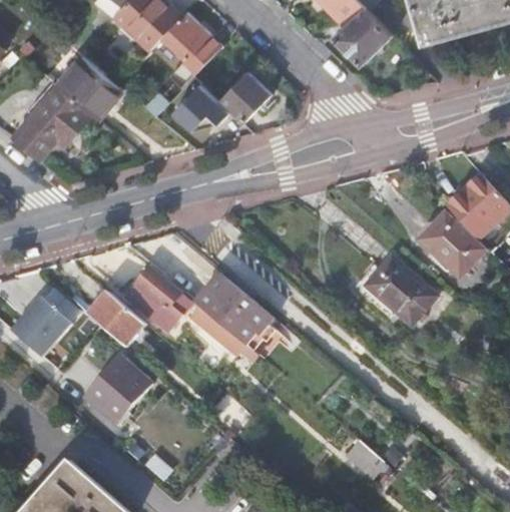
[(78,52),(113,16),(127,0),(97,0),(68,32),(67,31),(61,37),(78,52)]
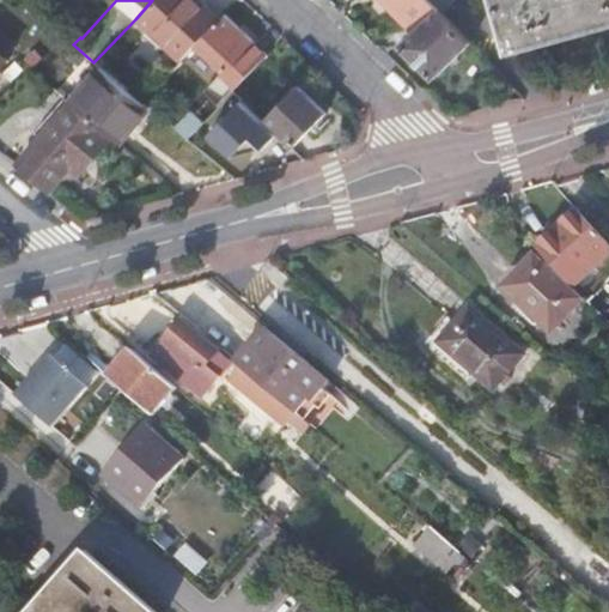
[(152,0),(135,19),(177,61),(193,44),(217,19),(196,0),(152,0)]
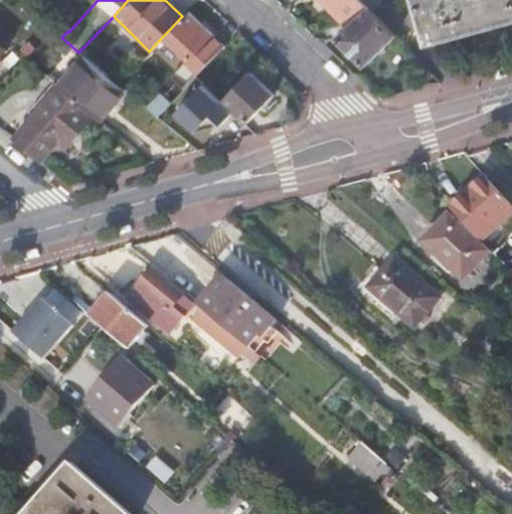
[(393,35),(359,0),(321,0),(346,25),(334,37),(362,65),(393,35)]
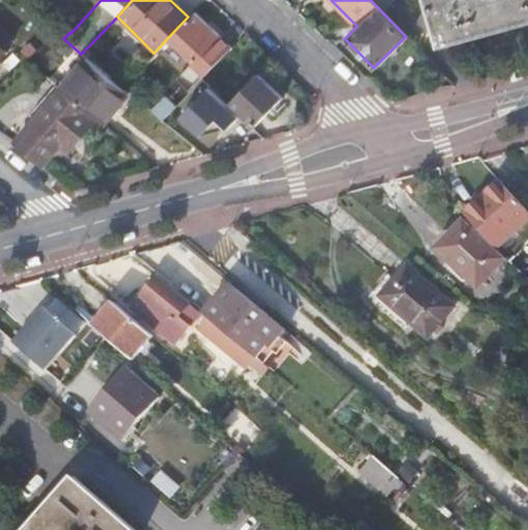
[(428,0),(440,37),(527,12),(527,0),(428,0)]
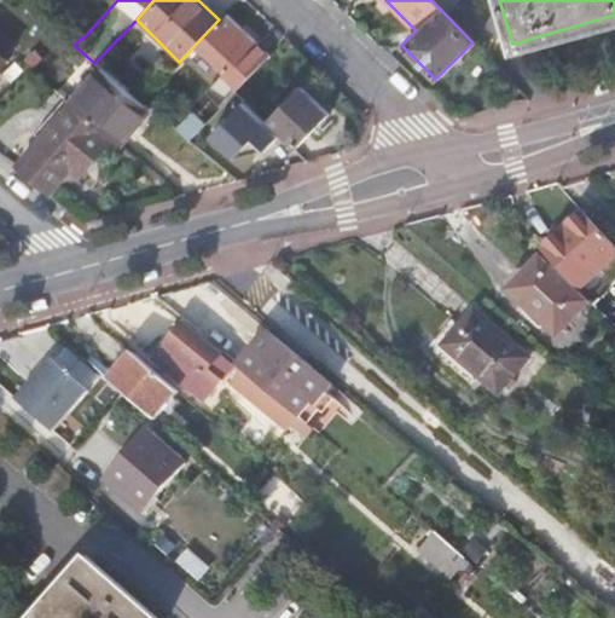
[(265,56),(222,15),(219,19),(195,45),(222,71),(203,92),(218,105),(265,56)]
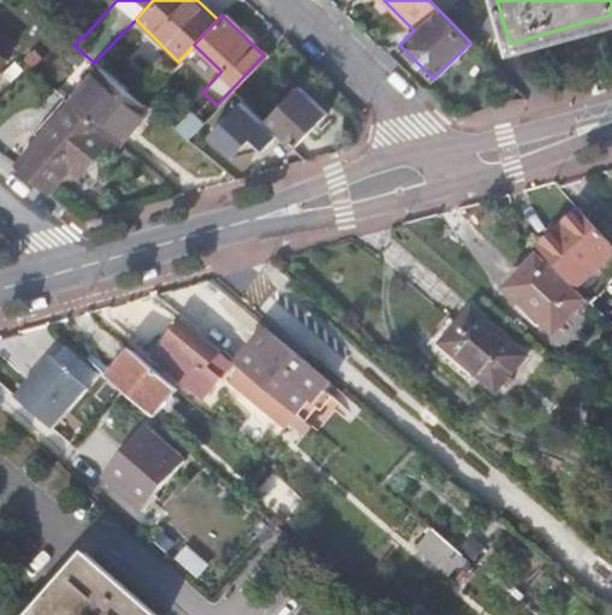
[(16,39),(0,24),(0,65),(5,60),(0,55),(16,39)]
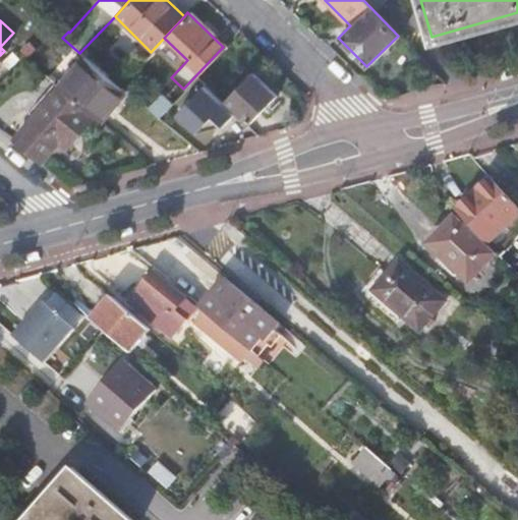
[(19,52),(25,57),(34,49),(27,43),(19,52)]
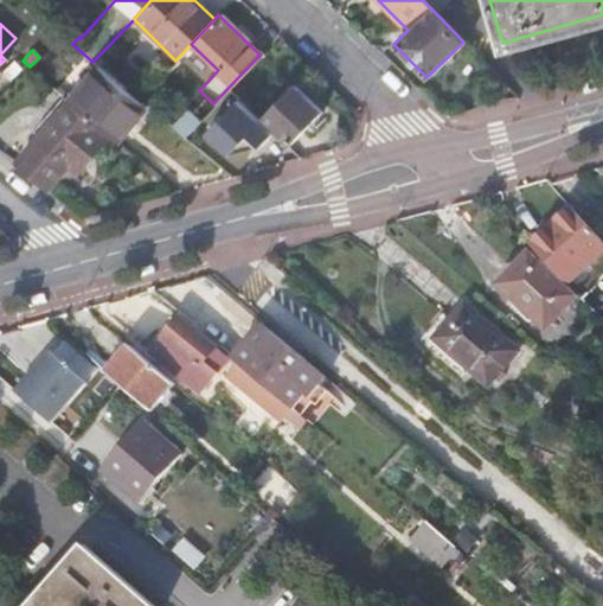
[(146,107),(138,100),(98,67),(69,101),(107,133),(108,134),(124,115),(132,122),(146,107)]
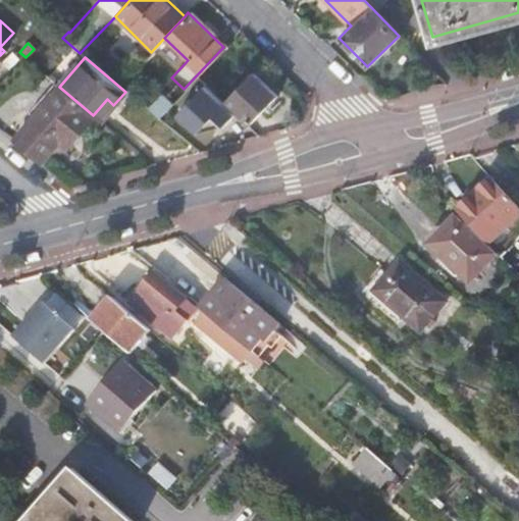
[(274,97),(251,73),(225,100),(249,122),(274,97)]
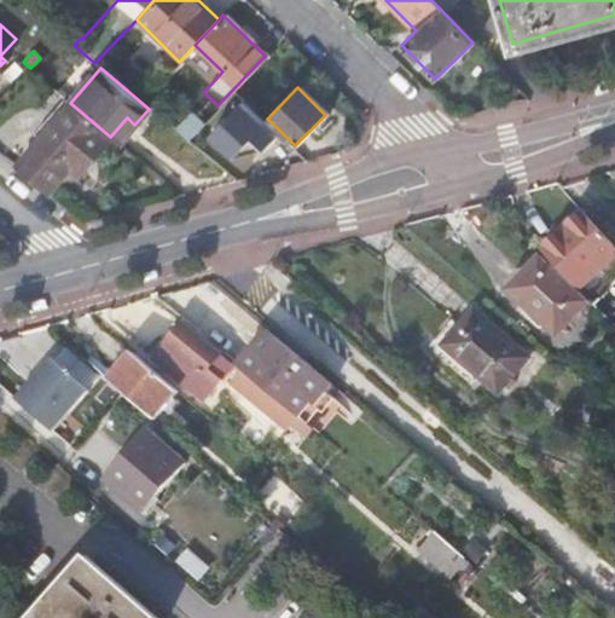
[(264,148),(277,134),(242,100),(209,134),(232,156),(264,148)]
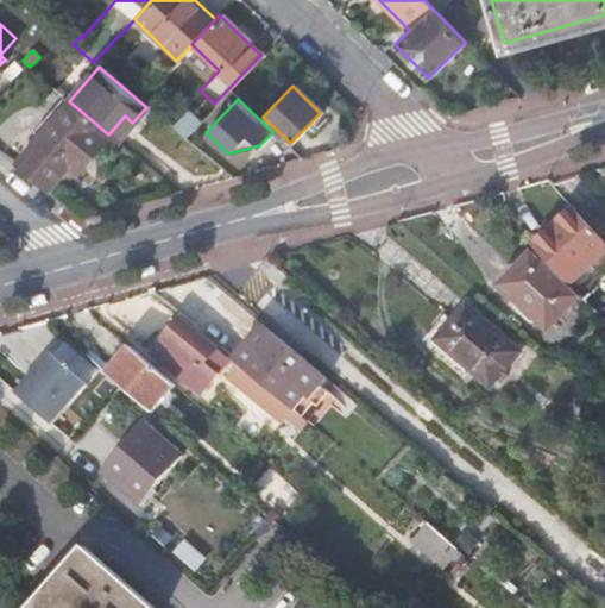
[(69,101),(16,163),(45,188),(67,162),(77,171),(107,133),(69,101)]
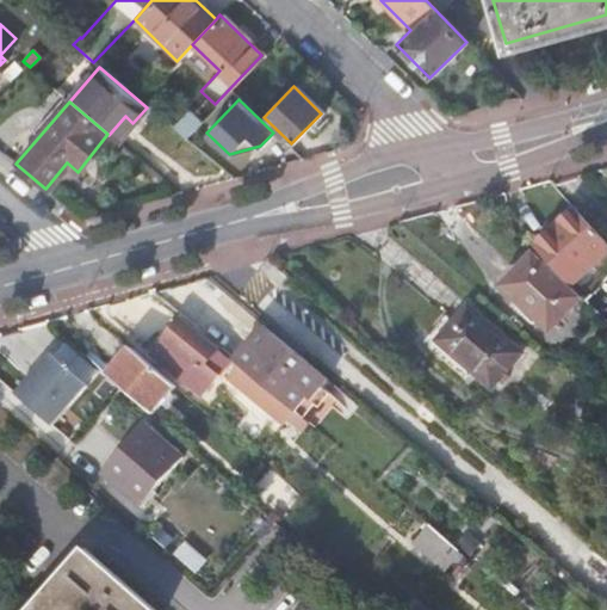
[(187,109),(171,128),(184,139),(200,122),(187,109)]
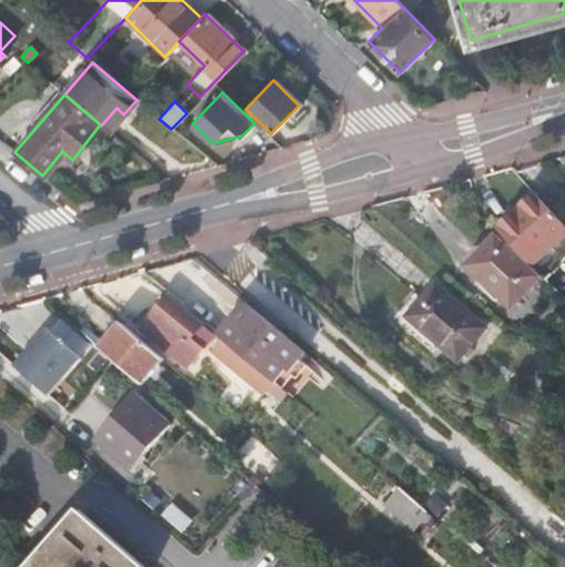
[(117,108),(101,125),(108,132),(123,114),(117,108)]
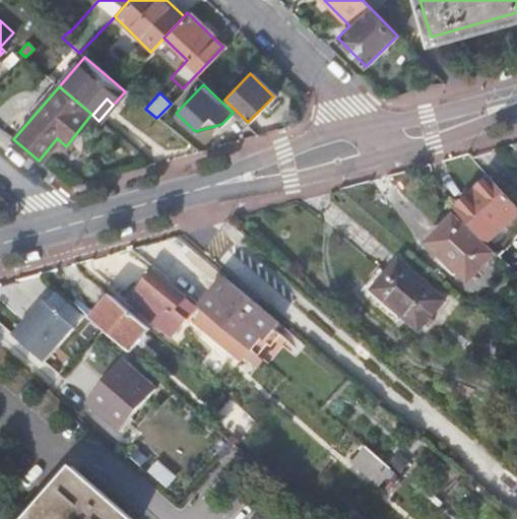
[(486,239),(516,209),(516,208),(486,175),(453,206),(486,239)]
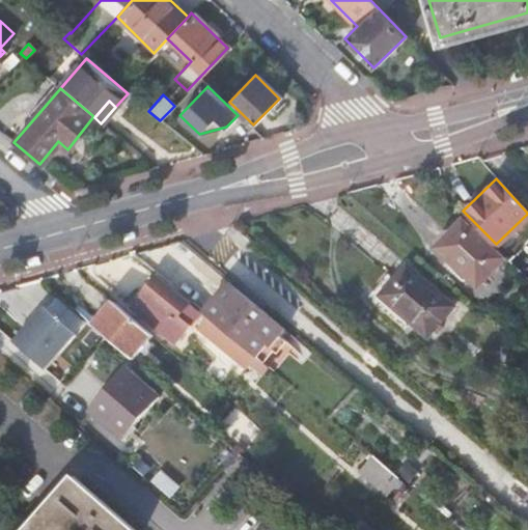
[(475,285),(503,256),(462,218),(435,246),(475,285)]
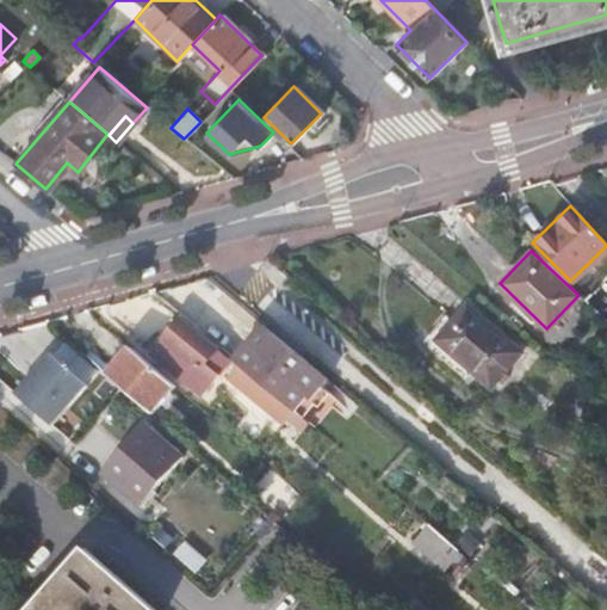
[(606,281),(604,277),(582,299),(606,321),(606,281)]
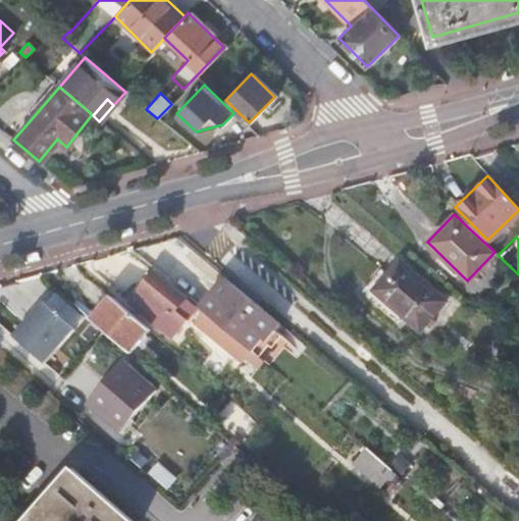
[(384,273),(378,267),(358,290),(394,321),(401,314),(416,327),(442,300),(398,260),(384,273)]
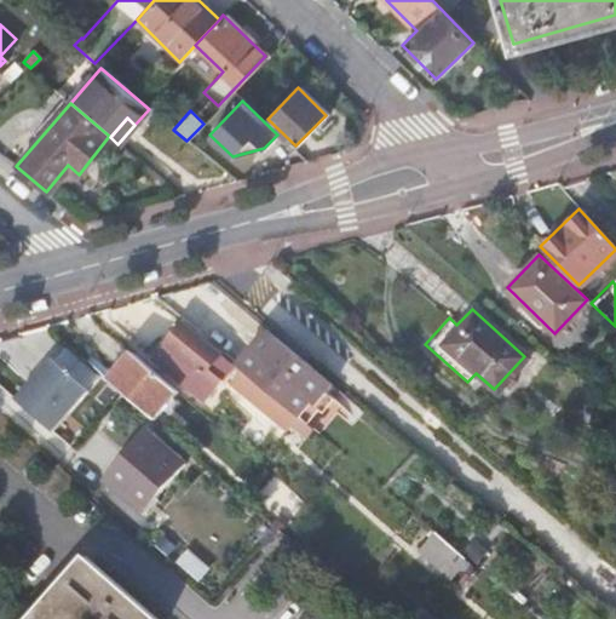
[(160,339),(166,344),(154,357),(201,397),(218,378),(208,370),(214,362),(211,359),(217,351),(180,320),(172,330),(170,328),(160,339)]
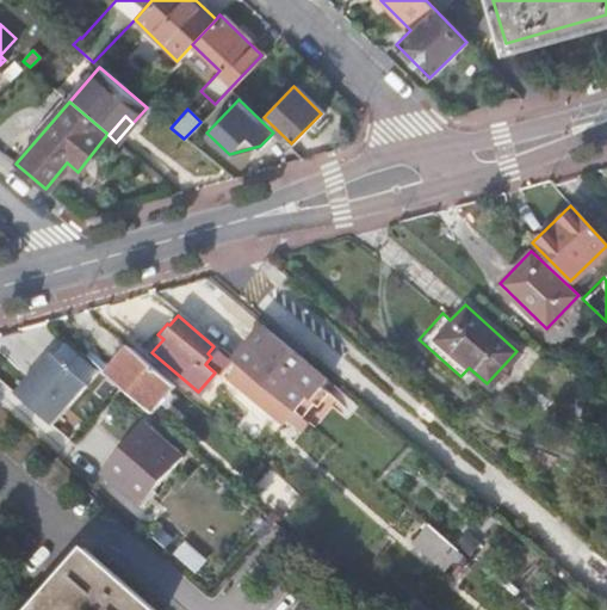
[(259,346),(271,332),(260,324),(248,338),(259,346)]
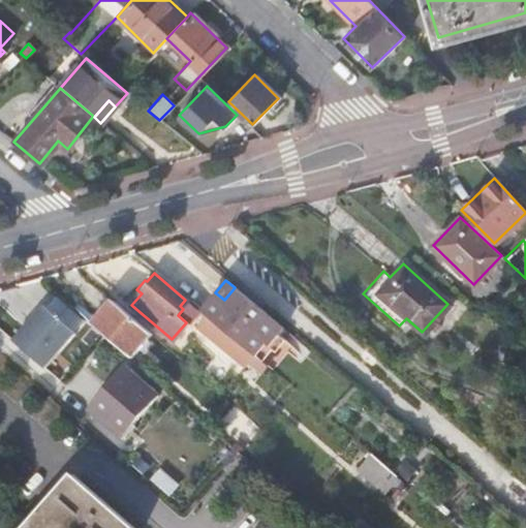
[(200,310),(206,314),(248,350),(273,320),(235,287),(224,300),(215,292),(200,310)]
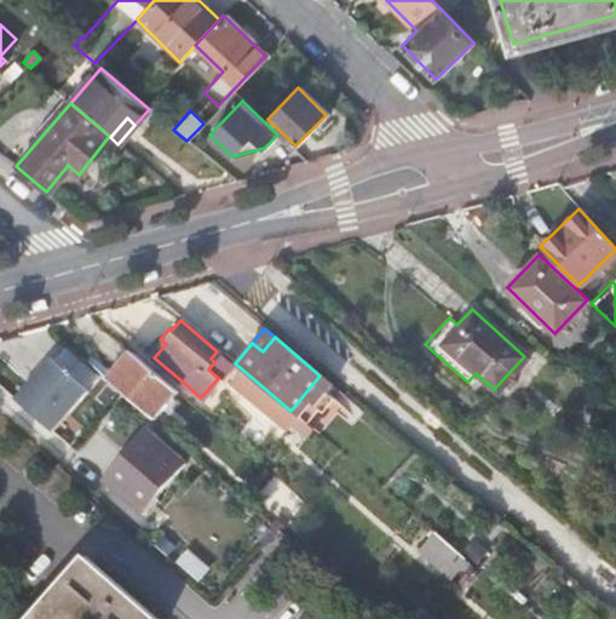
[(154,419),(177,391),(131,353),(108,379),(154,419)]
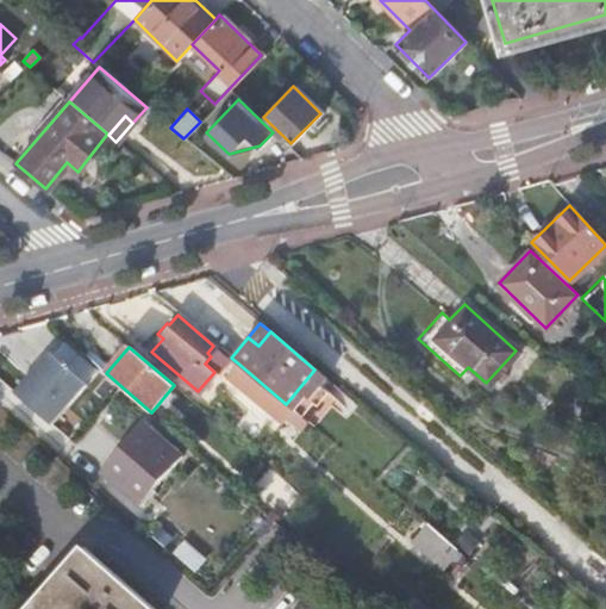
[(13,392),(49,423),(85,383),(49,352),(13,392)]
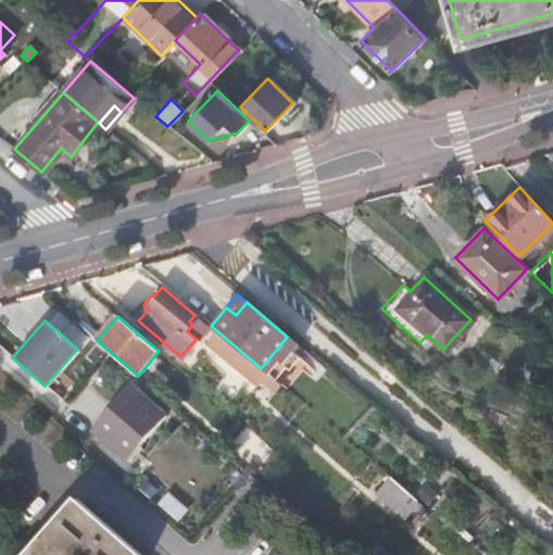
[(254,382),(264,371),(261,368),(216,330),(206,342),(254,382)]
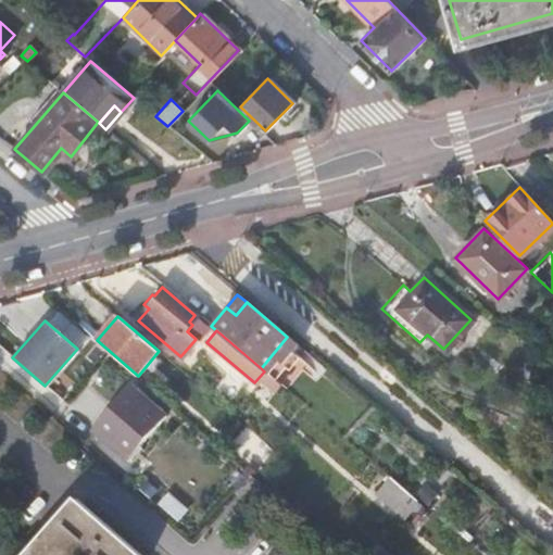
[(132,387),(93,429),(125,457),(164,415),(132,387)]
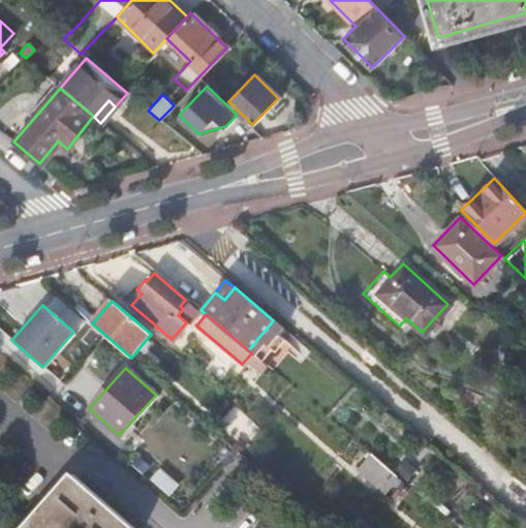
[(380,491),(395,474),(393,472),(371,454),(357,470),(380,491)]
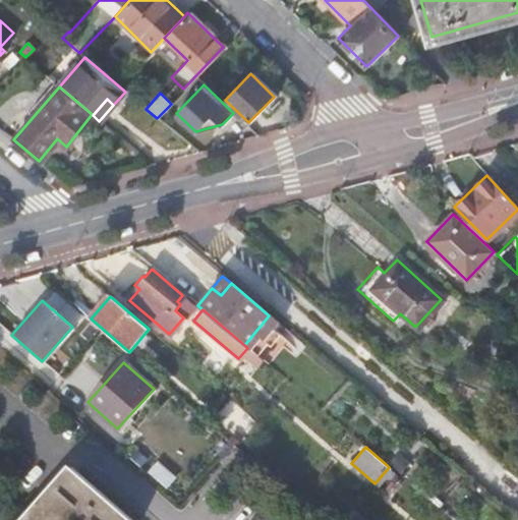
[(397,454),(387,465),(389,467),(402,478),(412,467),(397,454)]
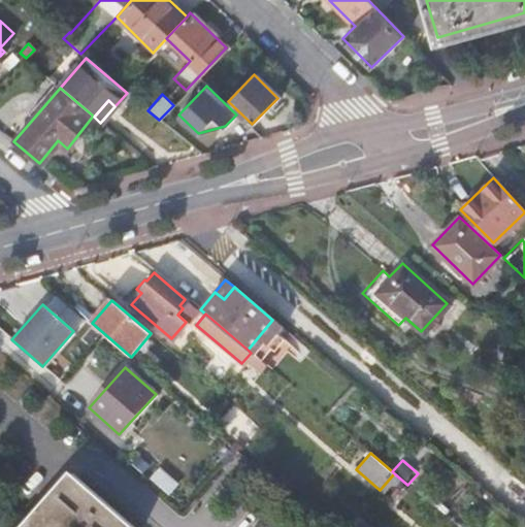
[(132,526),(73,473),(25,526),(132,526)]
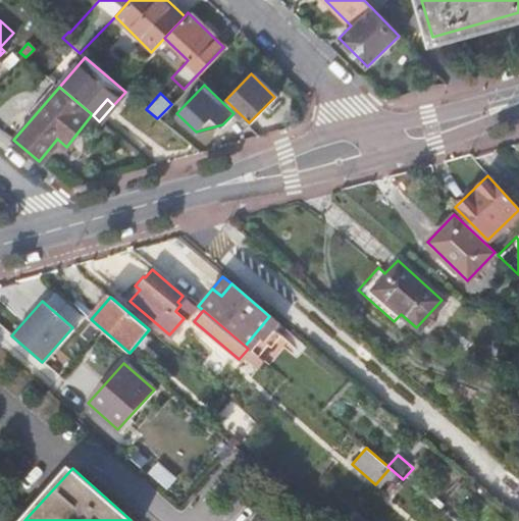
All buildings are outlined.
